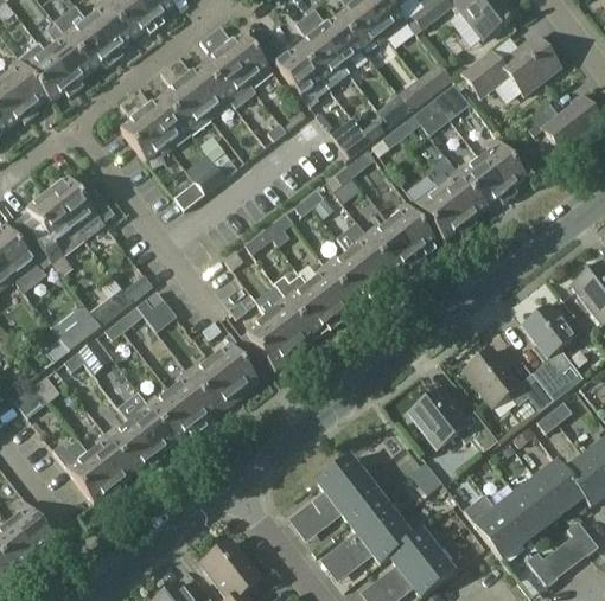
[(97,11),(87,19),(113,53),(118,58),(123,55),(119,49),(134,38),(107,4),(104,0),(102,0),(94,7),(97,11)]
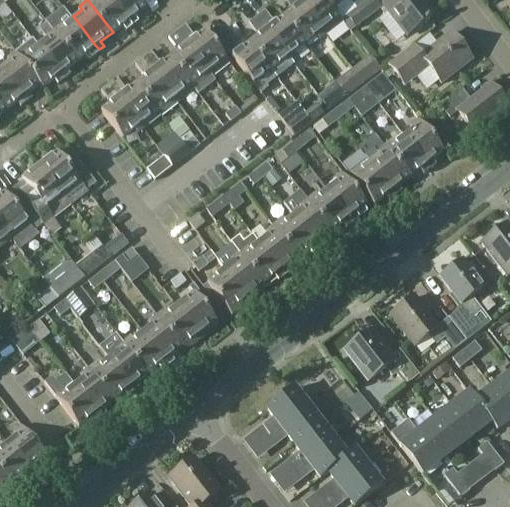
[(88,0),(90,3),(113,32),(123,24),(126,28),(133,23),(115,0),(88,0)]
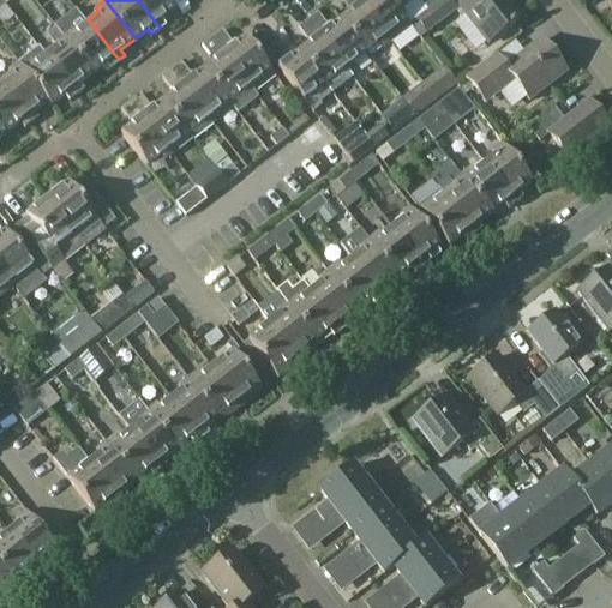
[(180,11),(172,0),(138,0),(160,28),(167,22),(166,20),(180,11)]
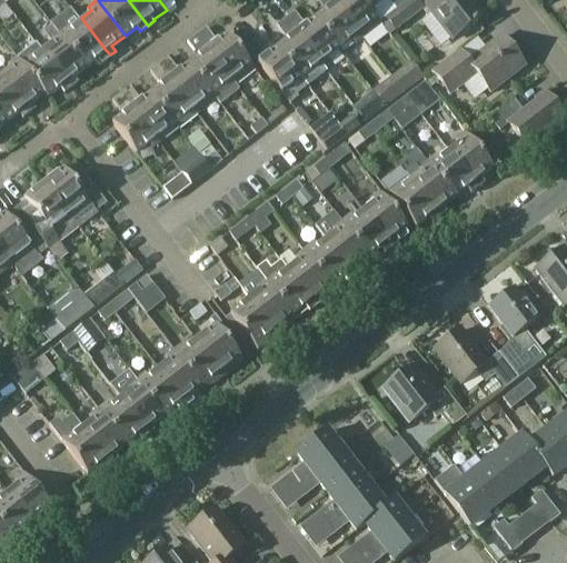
[(320,0),(326,7),(316,14),(340,46),(354,37),(357,41),(364,36),(360,31),(336,0),(320,0)]
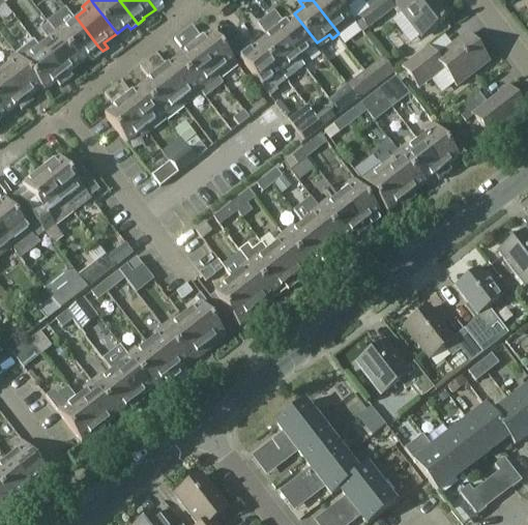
[(313,0),(335,29),(339,33),(357,20),(355,17),(354,15),(342,0),(313,0)]
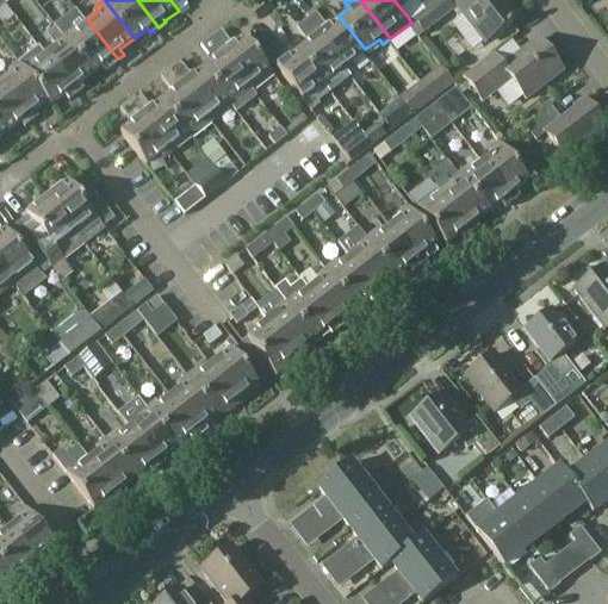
[(434,0),(426,6),(414,16),(425,30),(456,6),(451,0),(434,0)]
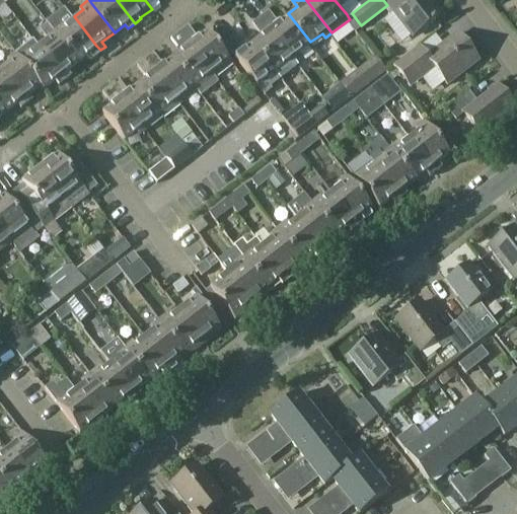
[(389,0),(414,32),(443,9),(435,0),(389,0)]
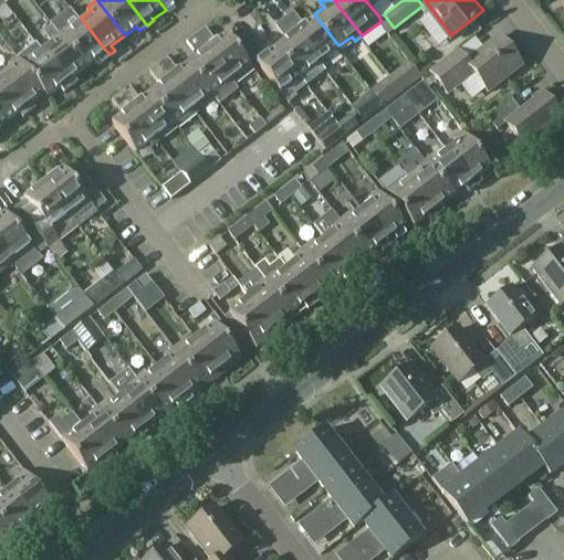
[(105,50),(81,18),(71,6),(52,20),(54,22),(62,32),(86,64),(98,55),(102,60),(110,54),(105,50)]
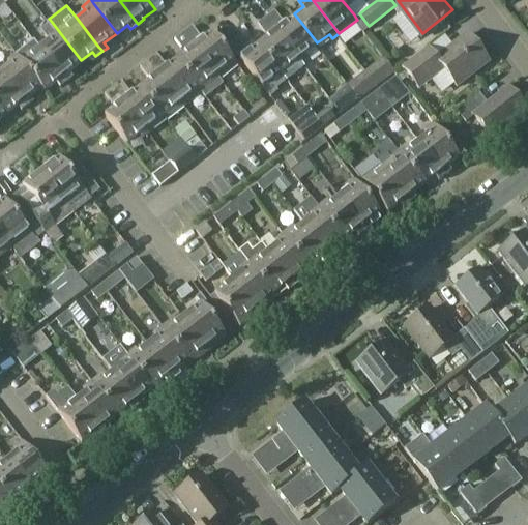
[(276,7),(270,12),(267,15),(303,60),(310,56),(306,52),(317,42),(294,13),(286,20),(276,7)]
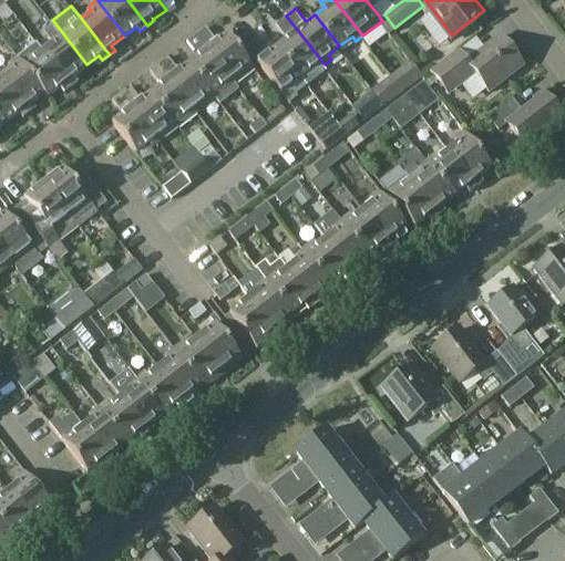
[(325,64),(286,16),(277,22),(287,35),(278,43),(302,75),(314,66),(317,71),(325,64)]
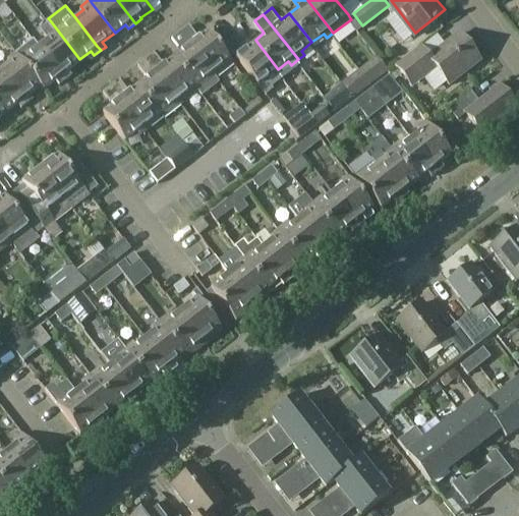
[(41,27),(47,37),(39,43),(62,73),(65,77),(71,73),(68,68),(79,59),(57,30),(50,20),(41,27)]
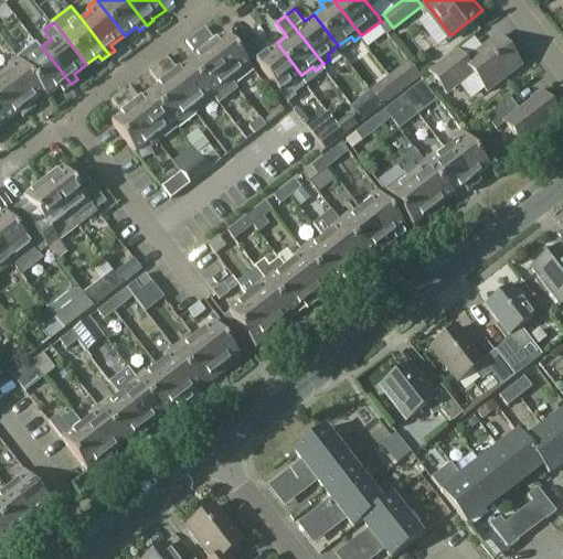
[(205,25),(197,32),(235,82),(255,66),(226,31),(216,39),(205,25)]
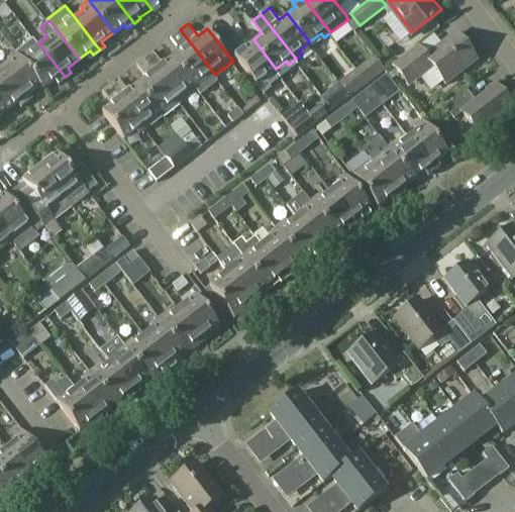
[(219,80),(215,75),(180,29),(172,35),(182,48),(173,55),(195,83),(202,93),(219,80)]
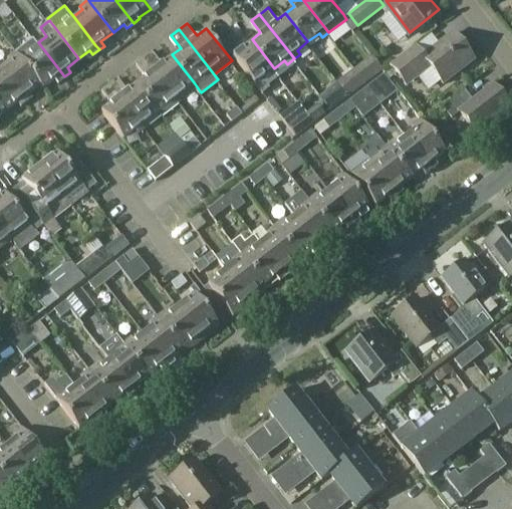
[(455,29),(425,52),(417,42),(391,63),(408,83),(433,64),(445,80),(475,56),(455,29)]
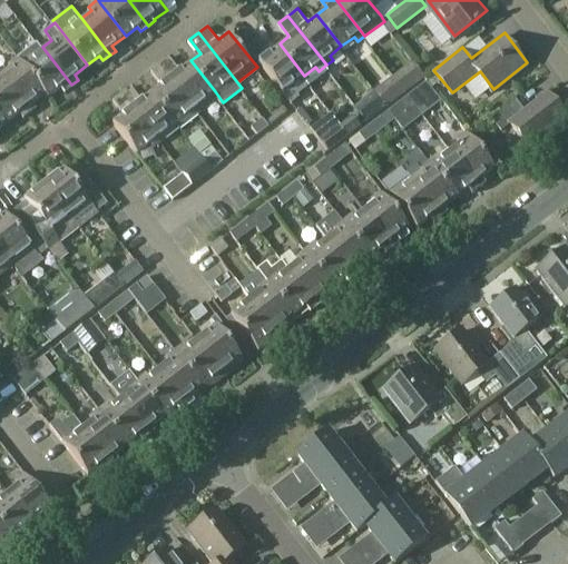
[(258,39),(248,46),(258,59),(284,90),(292,101),(301,95),(299,92),(310,83),(304,76),(280,43),(268,51),(258,39)]
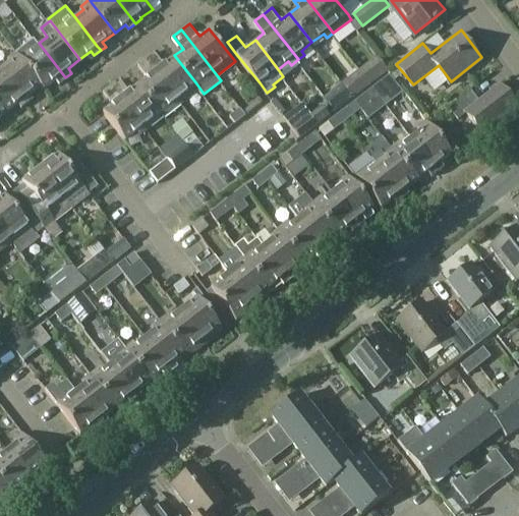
[(62,73),(39,43),(30,50),(27,47),(18,54),(42,83),(41,83),(44,87),(56,77),(59,82),(65,77),(62,73)]
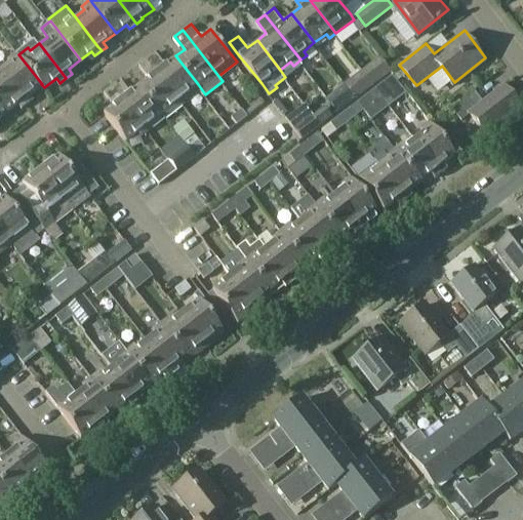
[(157,49),(148,56),(157,69),(184,103),(190,97),(200,88),(198,84),(175,55),(166,63),(157,49)]
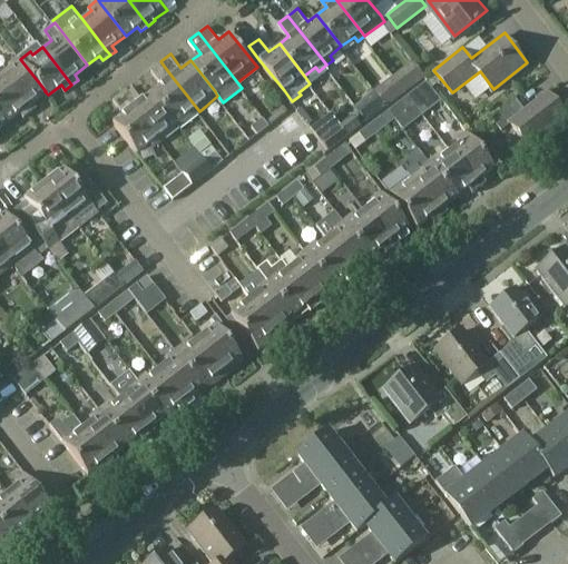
[(11,66),(1,73),(30,110),(36,106),(32,100),(45,91),(46,91),(20,59),(18,55),(9,61),(11,66)]
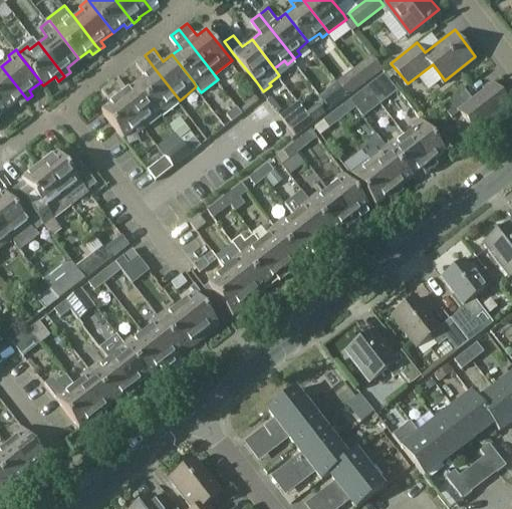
[(148,73),(138,81),(159,109),(163,113),(180,100),(154,67),(145,55),(138,60),(148,73)]
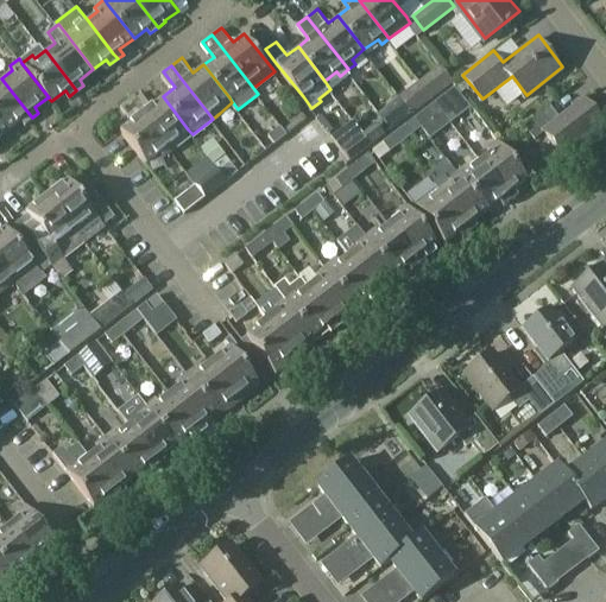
[(428,73),(420,78),(434,96),(441,90),(428,73)]
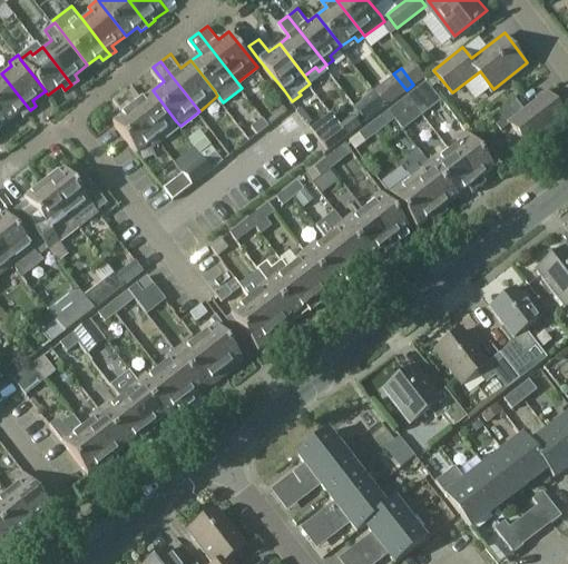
[(0,70),(0,110),(7,120),(19,111),(23,116),(30,110),(1,73),(0,70)]
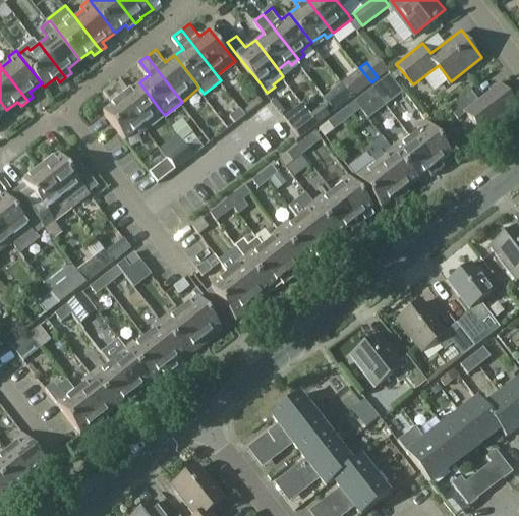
[(349,75),(343,80),(345,83),(354,95),(360,90),(349,75)]
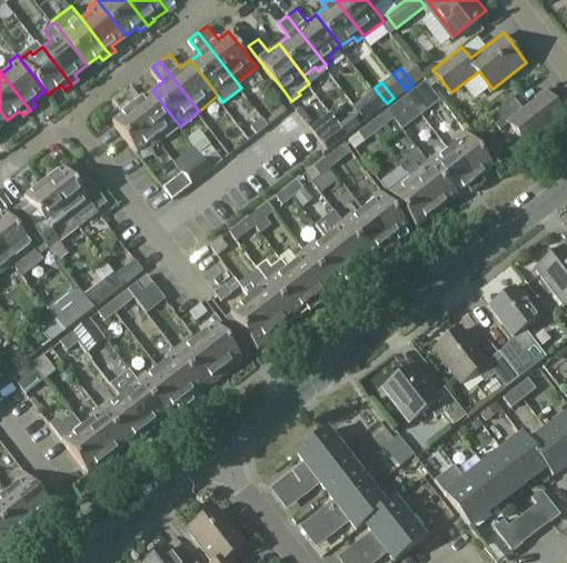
[(130,84),(122,90),(132,104),(160,140),(180,126),(176,121),(152,90),(142,97),(131,83),(130,84)]
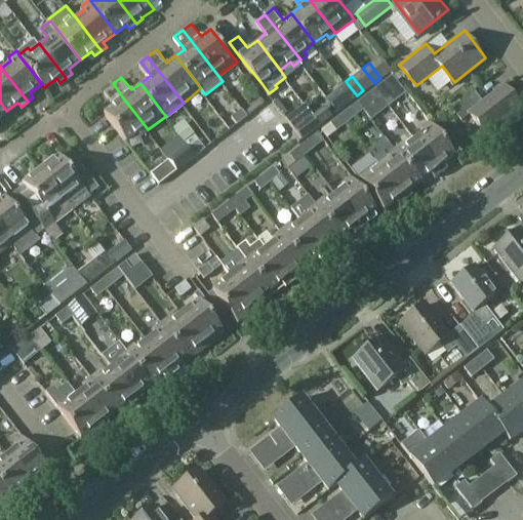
[(376,85),(383,92),(389,101),(398,93),(386,78),(376,85)]
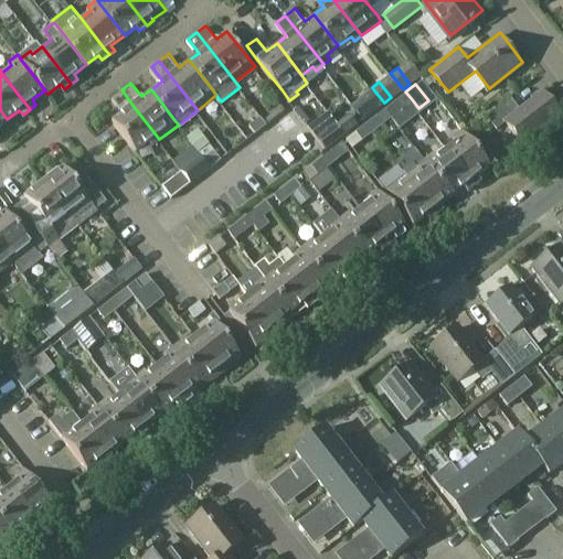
[(131,104),(121,89),(112,97),(123,111),(113,119),(137,150),(149,140),(152,144),(159,139),(131,104)]
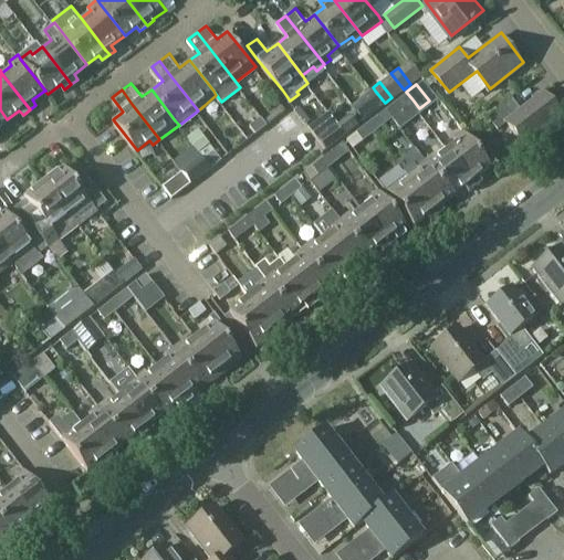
[(544,90),(522,106),(512,94),(488,114),(498,126),(508,119),(526,144),(563,116),(563,114),(544,90)]
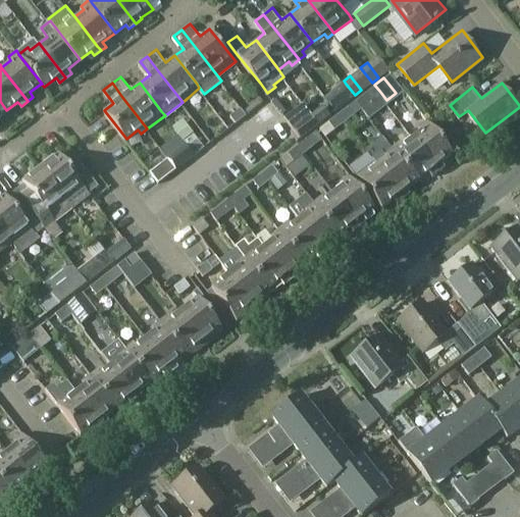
[(380,92),(374,85),(364,93),(370,100),(380,92)]
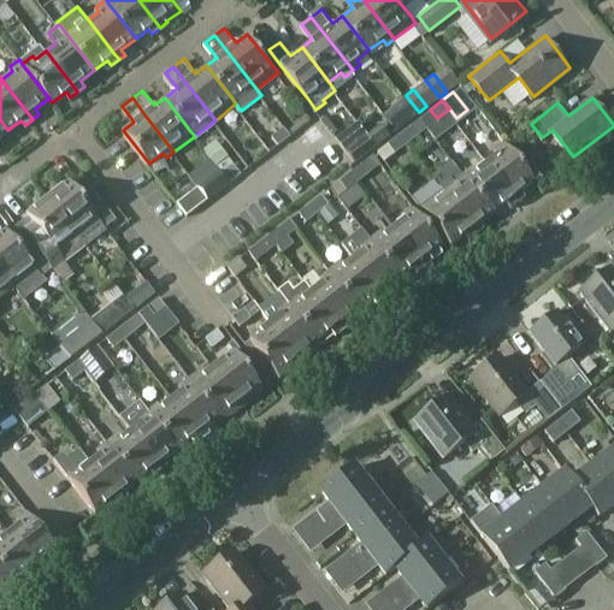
[(393,105),(384,112),(397,128),(406,120),(393,105)]
